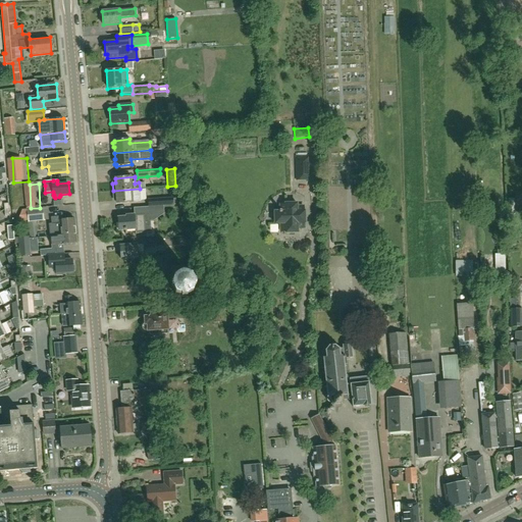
[(141,202),(140,189),(113,191),(113,199),(116,199),(117,204),(141,202)]
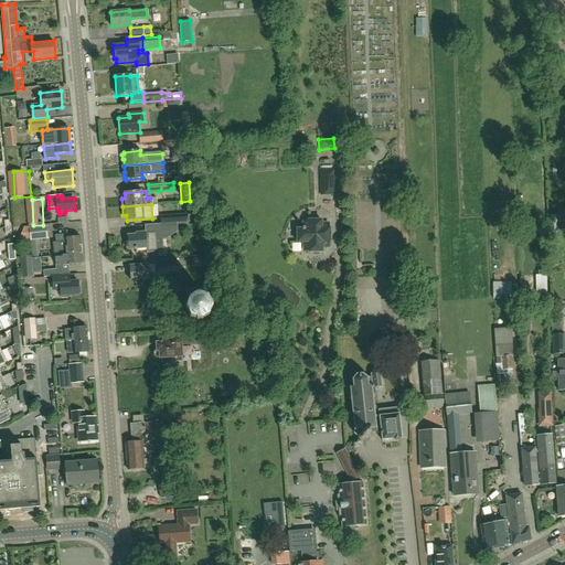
[(176,223),(188,222),(187,214),(160,216),(161,224),(166,223),(176,223)]
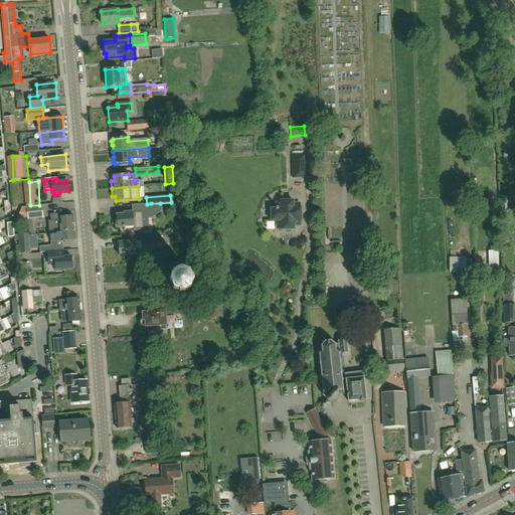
[(292,229),(292,225),(299,225),(299,220),(300,220),(300,209),(298,209),(298,205),(292,205),(292,201),(280,201),(280,203),(275,203),(275,211),(270,211),(270,221),(276,221),(276,229),(281,229),(292,229)]
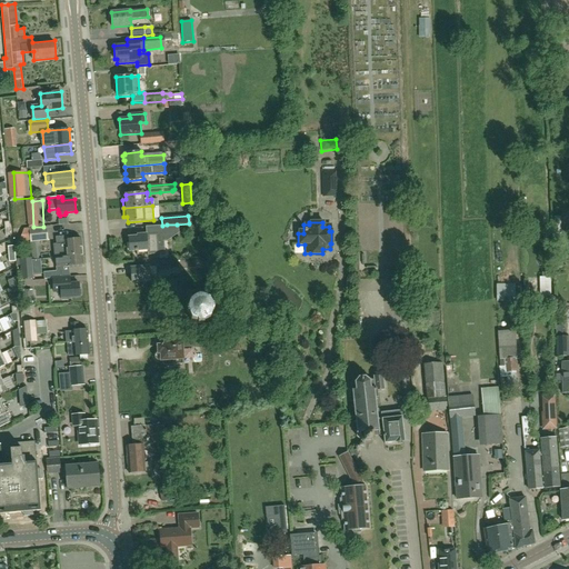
[(138,237),(129,238),(130,251),(148,250),(148,255),(157,255),(157,241),(165,241),(168,241),(172,236),(172,230),(178,230),(177,225),(167,225),(167,233),(161,233),(158,233),(146,235),(138,235),(138,237)]
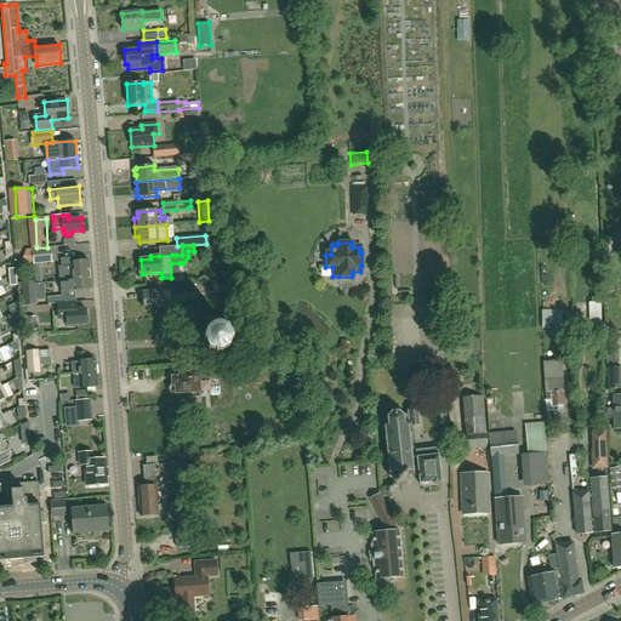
[(50,248),(33,250),(34,265),(52,263),(50,248)]
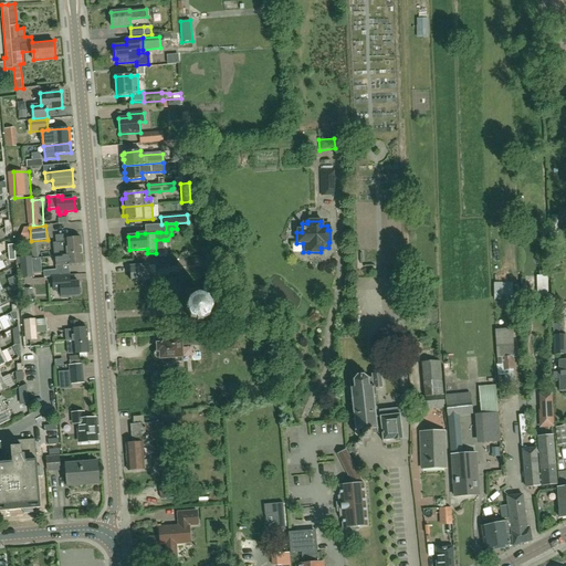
[(54,257),(55,257),(66,255),(83,253),(82,238),(74,239),(74,233),(55,236),(55,243),(53,243),(54,257)]
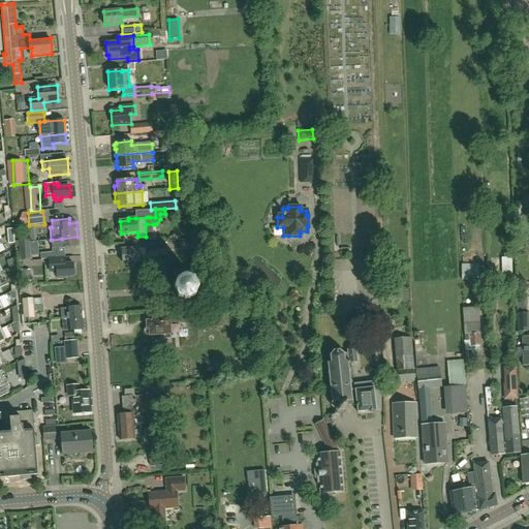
[(28,226),(30,242),(36,241),(34,225),(28,226)]
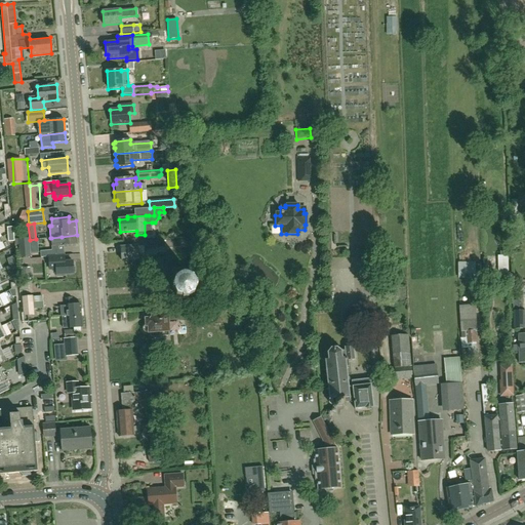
[(78,243),(77,235),(62,237),(51,238),(51,246),(78,243)]
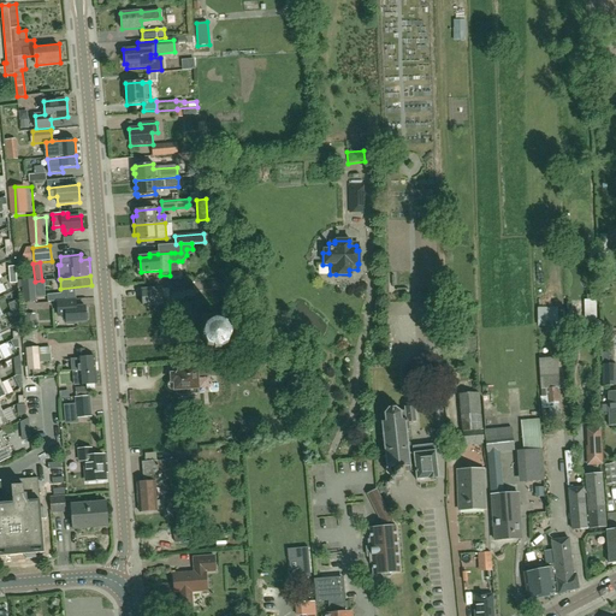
[(22,280),(17,280),(17,289),(23,288),(24,303),(36,302),(34,279),(22,280)]
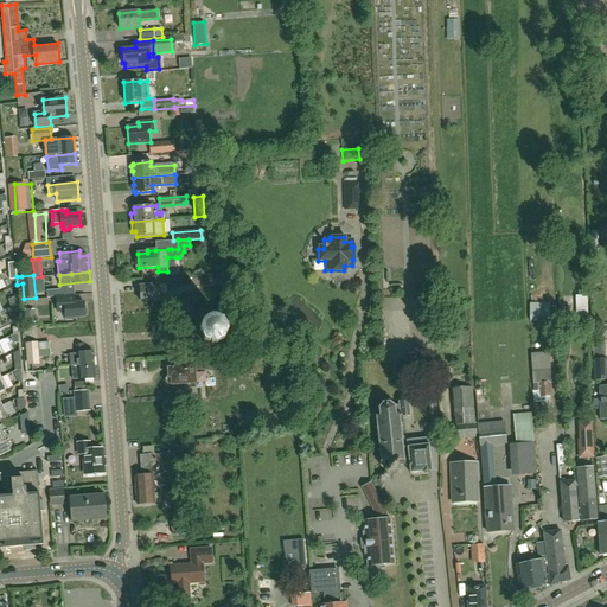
[(170,279),(171,287),(190,286),(190,276),(170,279)]
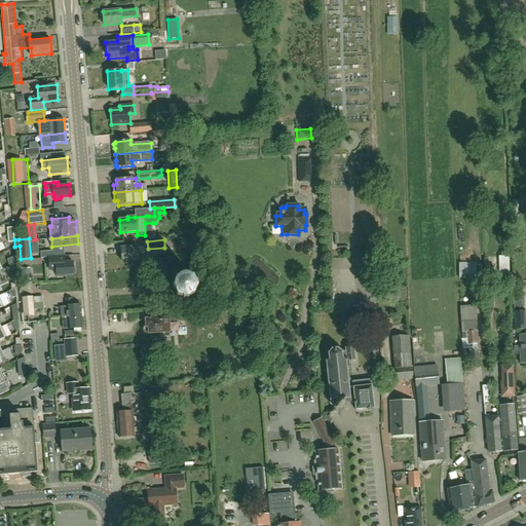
[(122,262),(139,261),(139,254),(145,254),(144,247),(121,249),(122,262)]
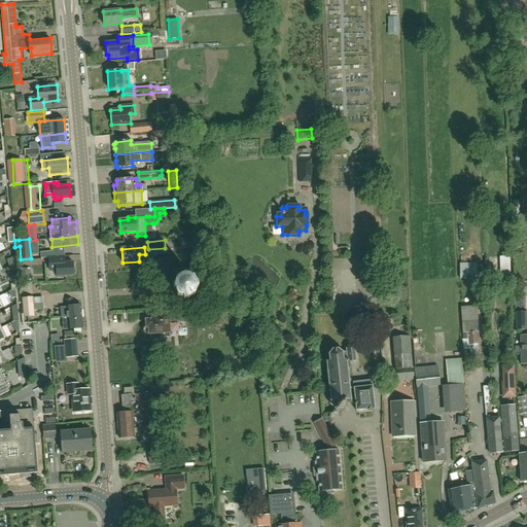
[(16,266),(15,256),(7,260),(9,267),(16,266)]
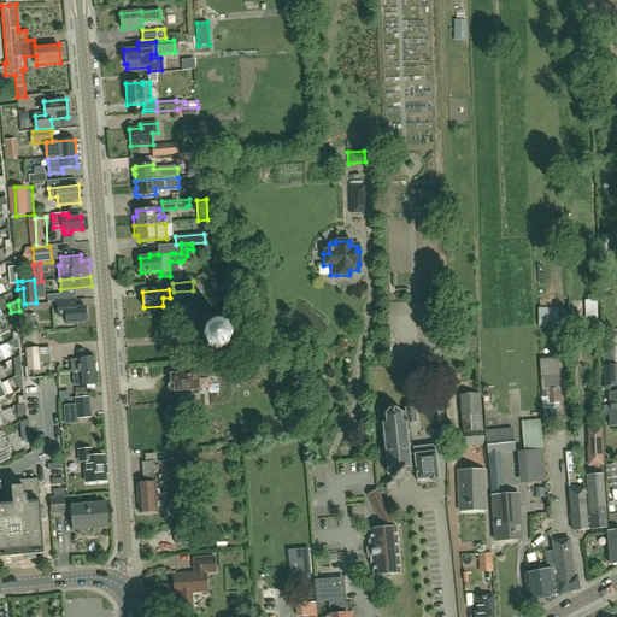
[(58,316),(66,316),(66,325),(78,324),(77,323),(87,322),(87,321),(89,321),(88,313),(87,313),(86,306),(76,307),(76,300),(64,301),(58,301),(58,316)]
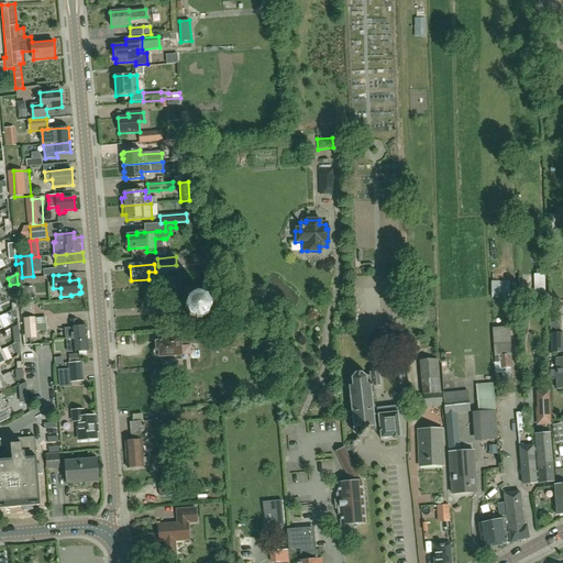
[(539,275),(539,301),(550,301),(550,275),(539,275)]
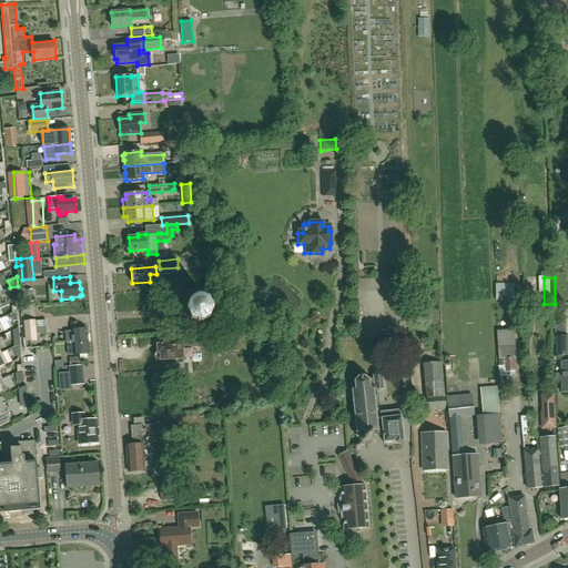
[(514,284),(496,284),(496,302),(503,302),(503,296),(514,296),(514,284)]
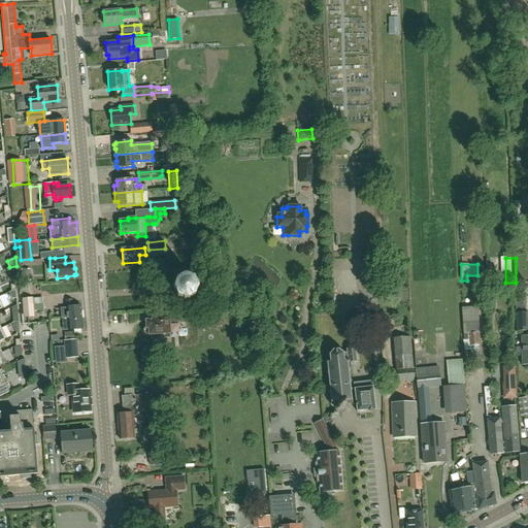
[(188,277),(188,276),(182,276),(182,277),(175,281),(174,287),(172,287),(173,293),(174,293),(177,299),(184,300),(184,302),(190,301),(190,300),(196,297),(197,292),(199,292),(198,285),(197,285),(194,278),(188,277)]
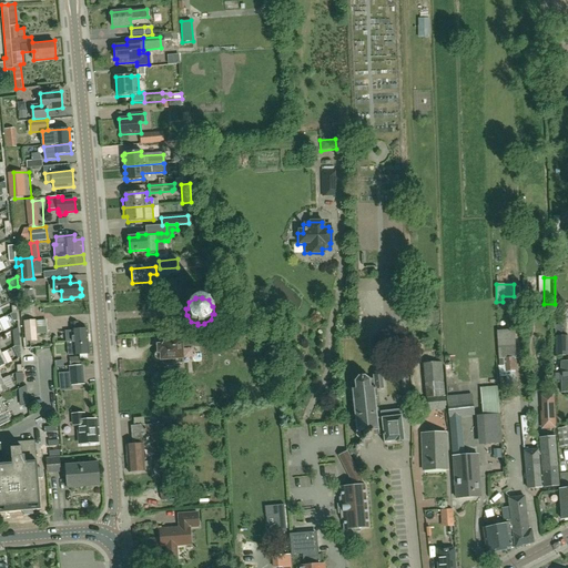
[(27,342),(38,341),(36,321),(24,322),(27,342)]
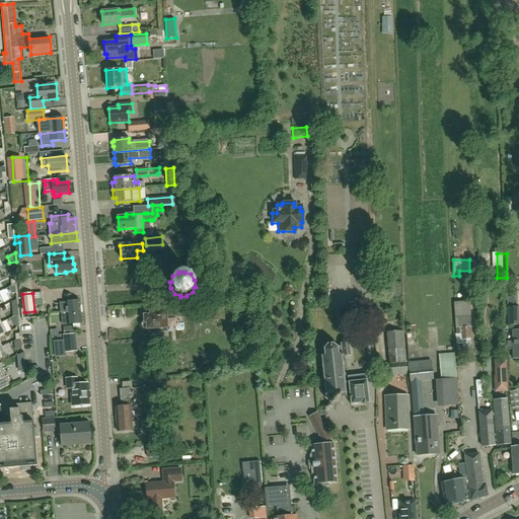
[(40,294),(39,305),(48,305),(48,294),(40,294)]
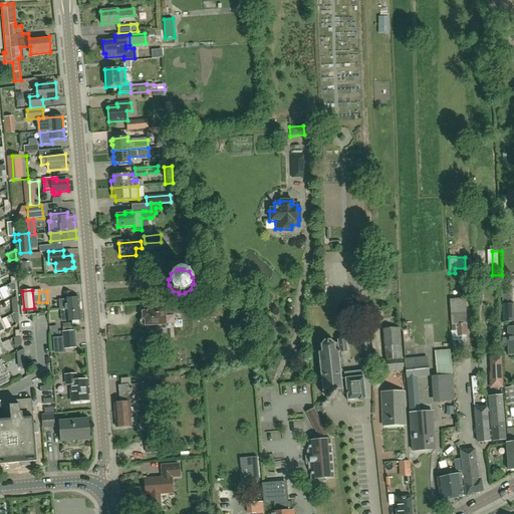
[(70,291),(65,292),(66,309),(64,310),(65,310),(80,309),(79,298),(71,298),(70,291)]
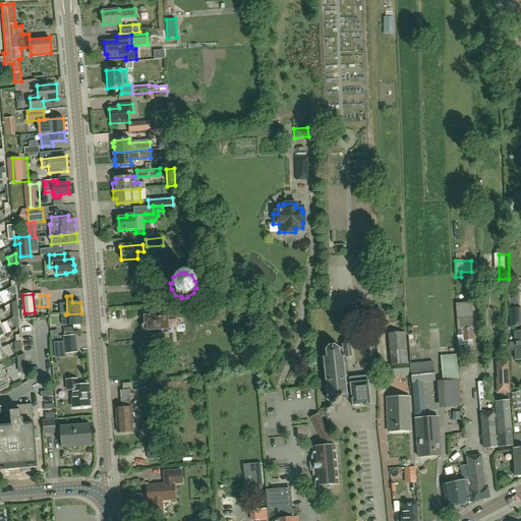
[(520,306),(514,306),(514,300),(509,300),(510,307),(509,307),(510,314),(509,314),(510,327),(520,327),(520,314),(520,306)]
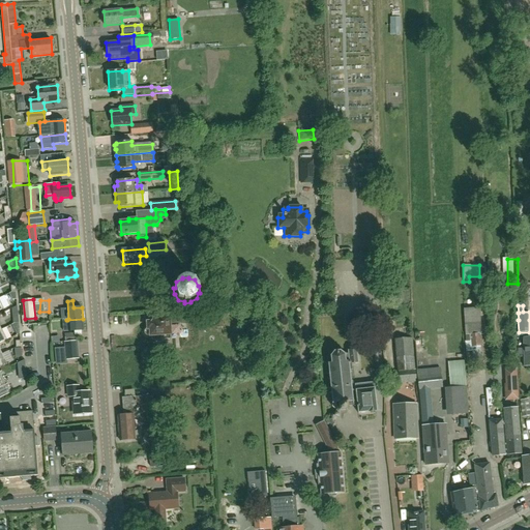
[(145,336),(147,336),(153,336),(154,342),(171,340),(170,324),(186,323),(186,312),(178,313),(178,315),(153,317),(153,322),(147,323),(147,329),(146,329),(144,330),(144,332),(144,334),(145,336)]
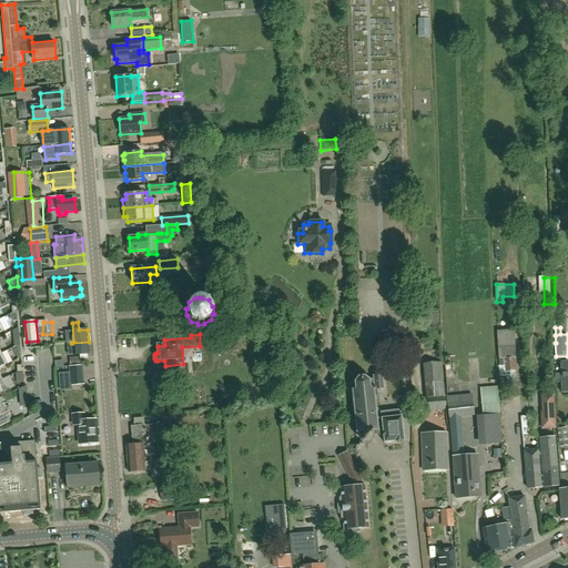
[(371,341),(371,351),(393,350),(393,340),(371,341)]
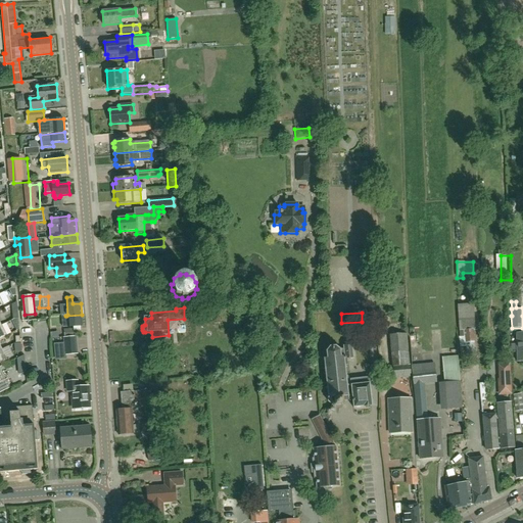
[(66,316),(61,316),(62,327),(68,327),(83,326),(82,315),(66,316)]
